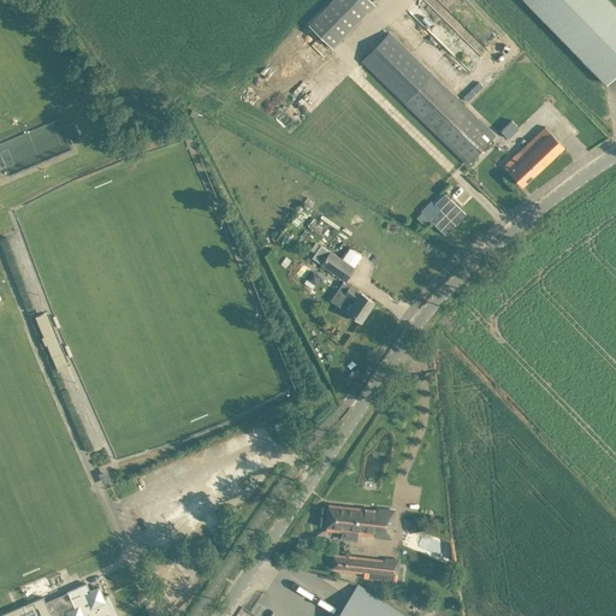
[(374,4),(369,0),(331,0),(308,24),(332,48),(374,4)]
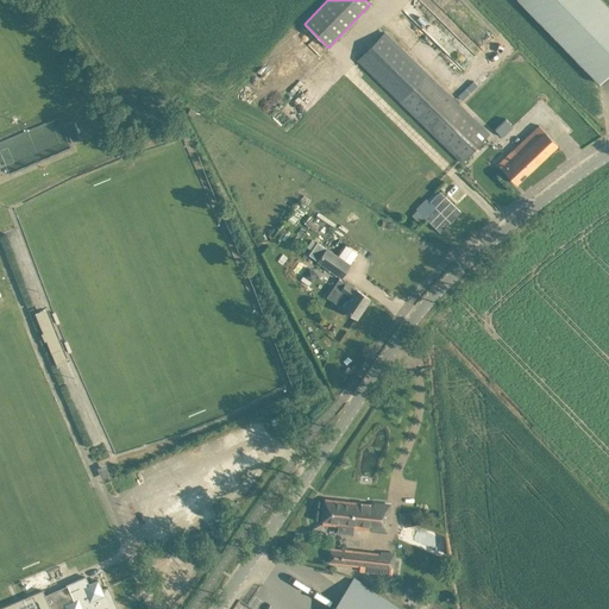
[(608,8),(601,0),(519,0),(600,83),(608,73),(608,8)]
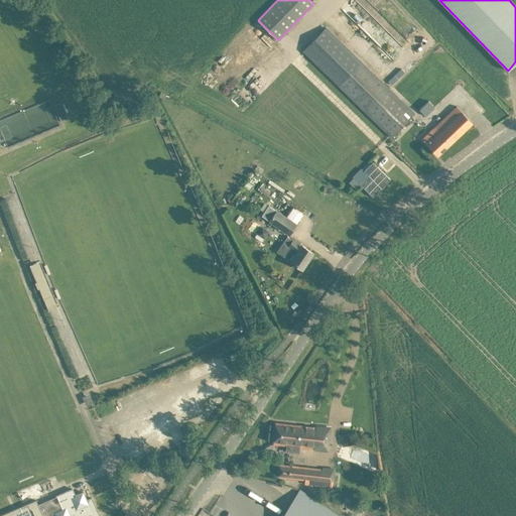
[(326,27),(303,50),(391,136),(414,114),(326,27)]
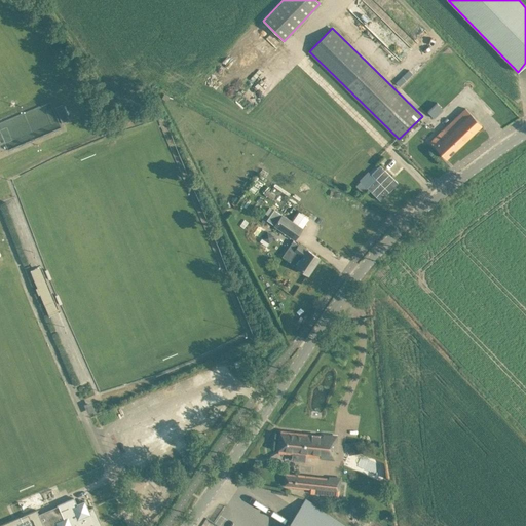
[(389,46),(392,53),(406,47),(403,40),(389,46)]
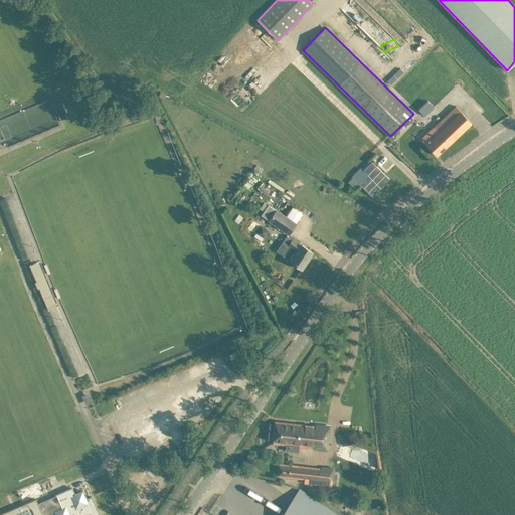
[(427,101),(418,109),(425,115),(434,107),(427,101)]
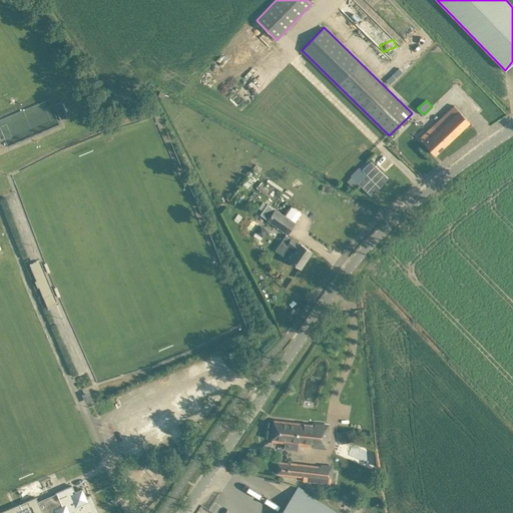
[(0,117),(7,134),(19,129),(23,136),(61,120),(60,119),(67,117),(60,101),(54,104),(53,103),(22,116),(19,108),(0,115),(0,117)]
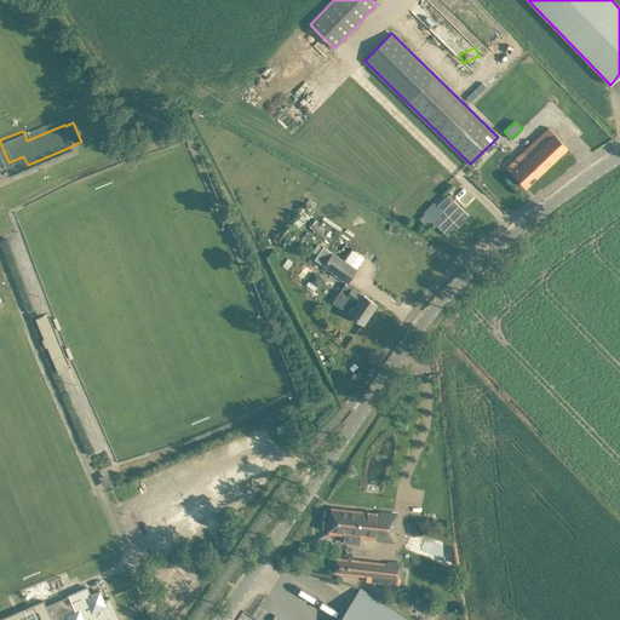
[(506,167),(526,187),(568,148),(549,127),(506,167)]
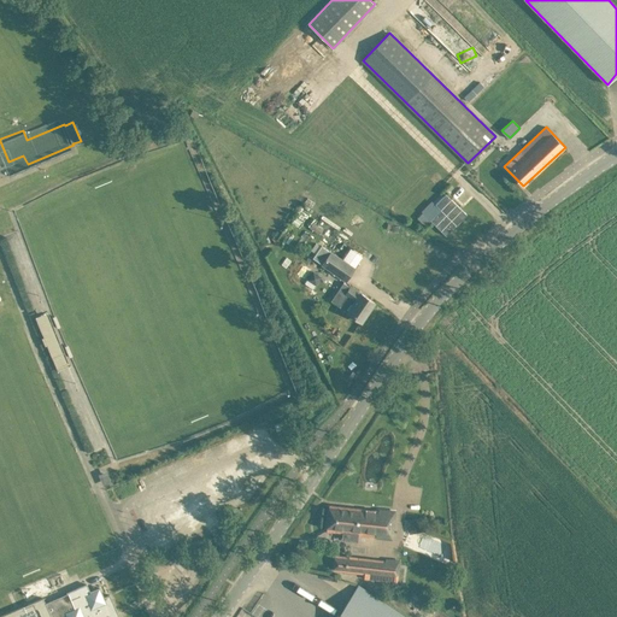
[(419,159),(411,169),(419,176),(428,166),(419,159)]
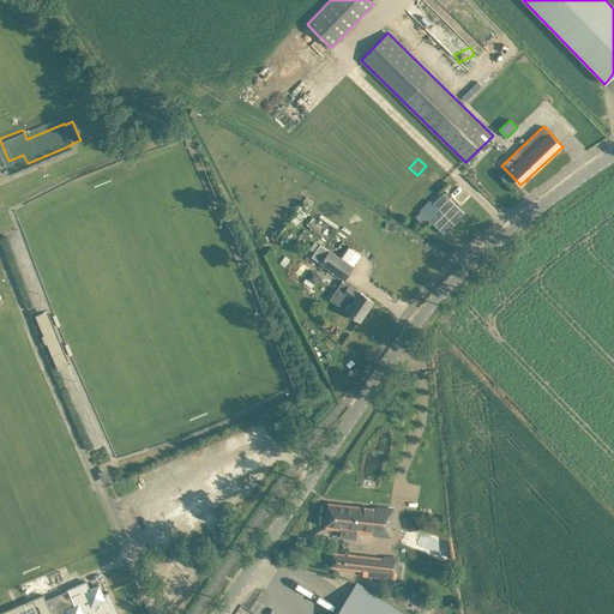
[(464,214),(444,193),(433,203),(438,208),(428,218),(444,234),(464,214)]
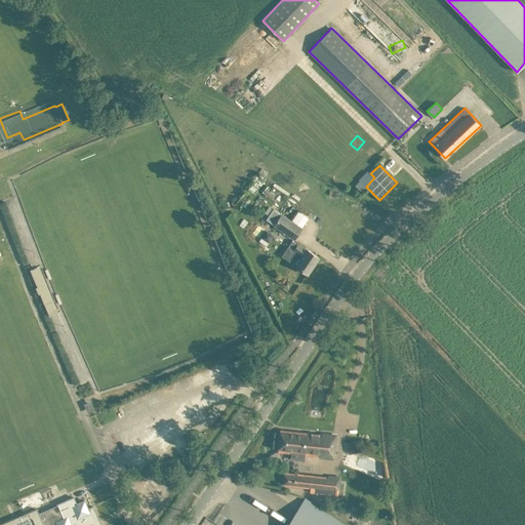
[(274,225),(293,239),(300,228),(274,208),(266,219),(274,225)]
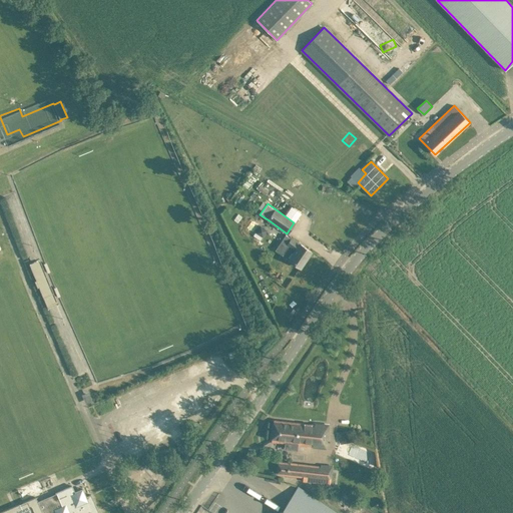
[(261,238),(266,229),(259,225),(254,235),(261,238)]
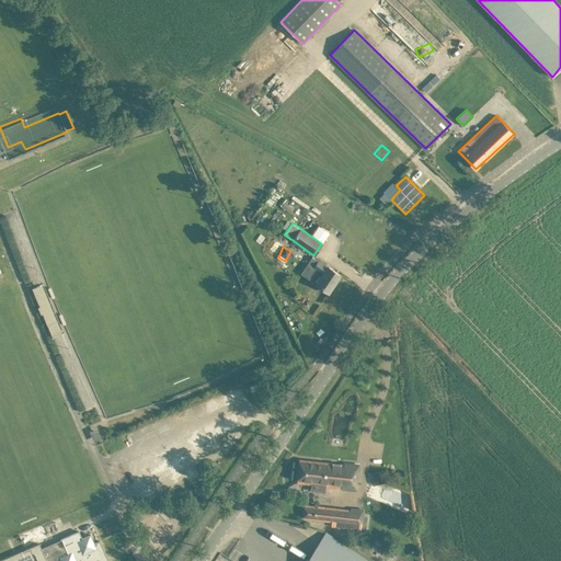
[(313,267),(307,277),(317,285),(319,286),(329,293),(341,275),(331,268),(319,260),(318,261),(313,267)]
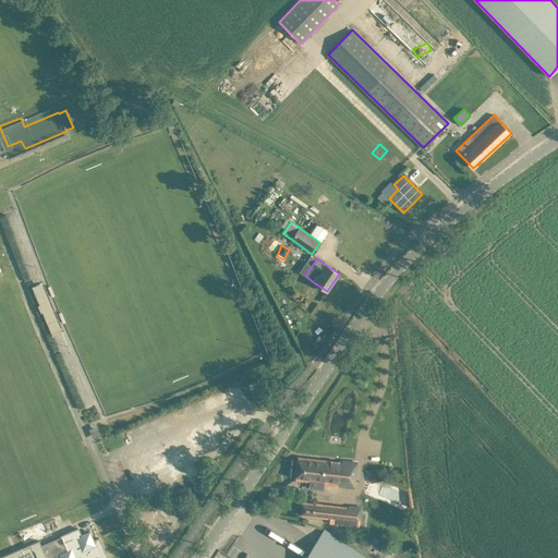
[(298,457),(295,480),(311,482),(310,487),(324,488),(324,484),(339,485),(339,487),(354,488),(356,462),(342,461),(342,462),(298,457)]
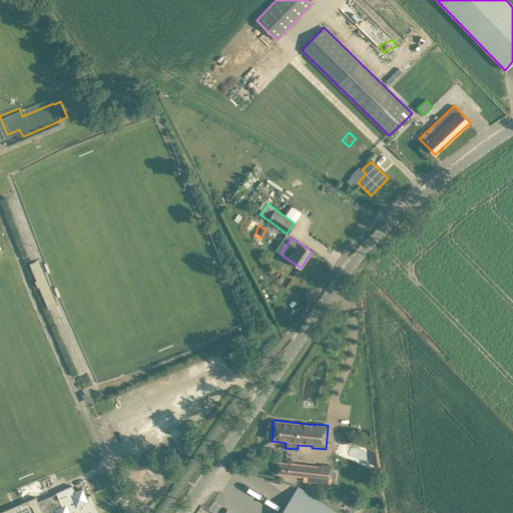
[(339,433),(340,443),(350,442),(348,432),(339,433)]
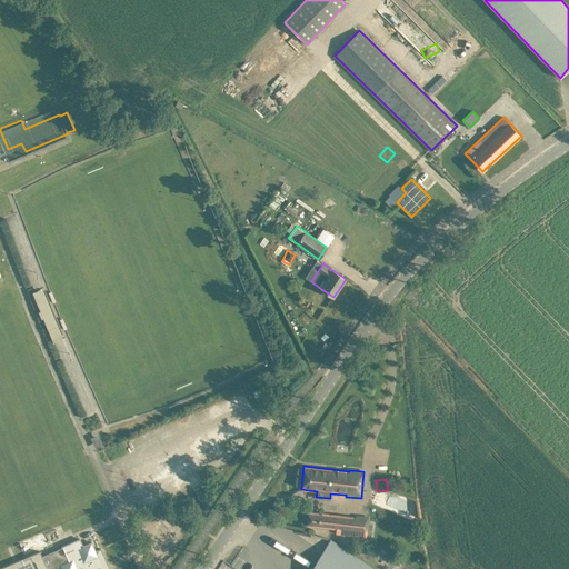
[(339,516),(313,512),(312,526),(337,528),(337,533),(366,536),(368,519),(339,516)]
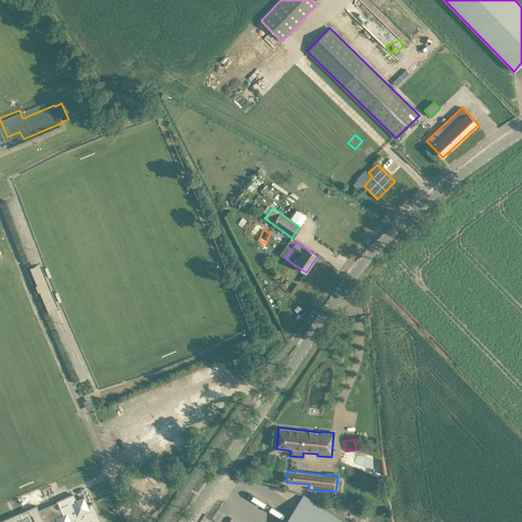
[(100,521),(93,503),(88,505),(84,497),(75,501),(73,493),(57,501),(63,514),(55,518),(56,521),(100,521)]
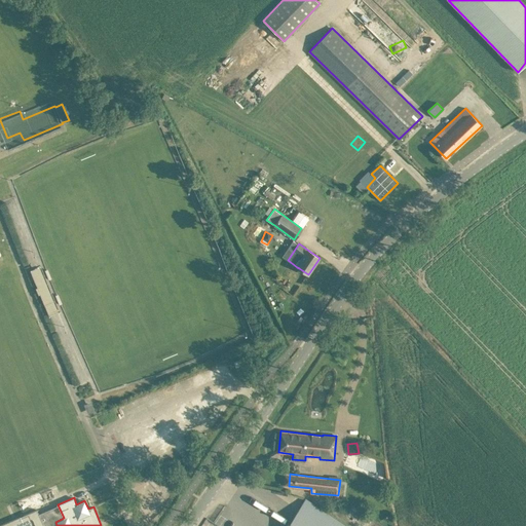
[(344,525),(305,499),(298,510),(287,525),(344,525)]
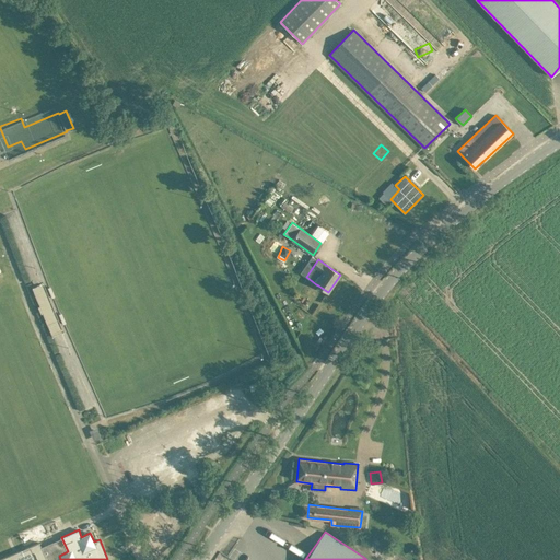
[(46,559),(39,541),(0,558),(0,559),(46,559)]
